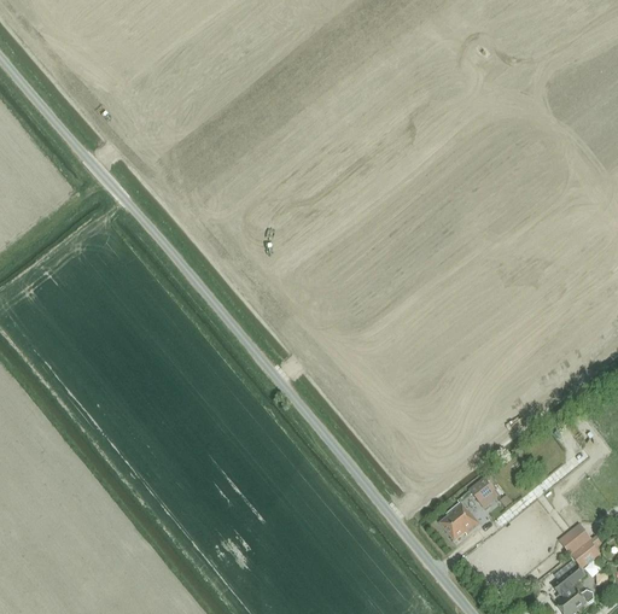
[(482,502),(496,491),(484,478),(470,489),(482,502)]
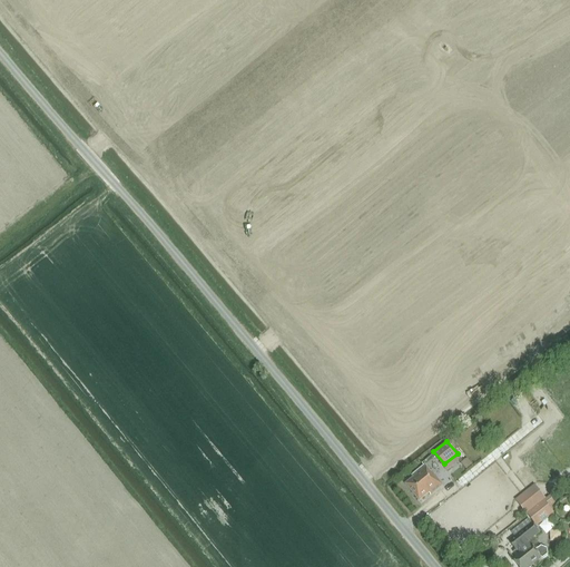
[(469,457),(462,462),(467,467),(472,462),(469,457)]
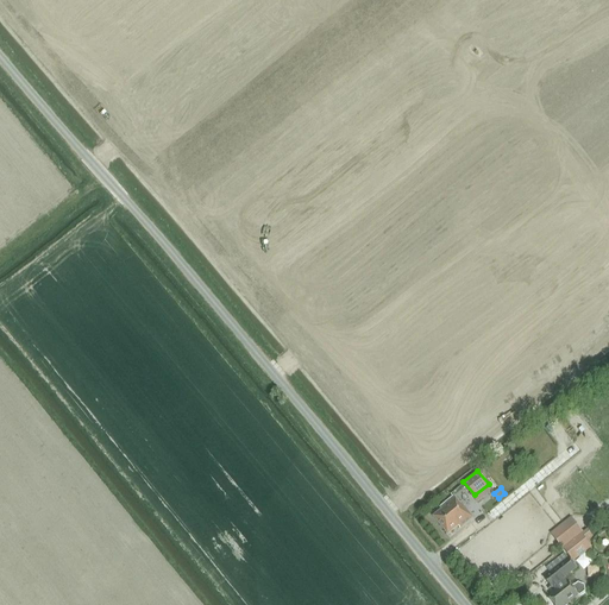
[(459,500),(453,492),(439,504),(440,506),(432,514),(447,533),(458,523),(459,525),(473,515),(462,499),(459,500)]
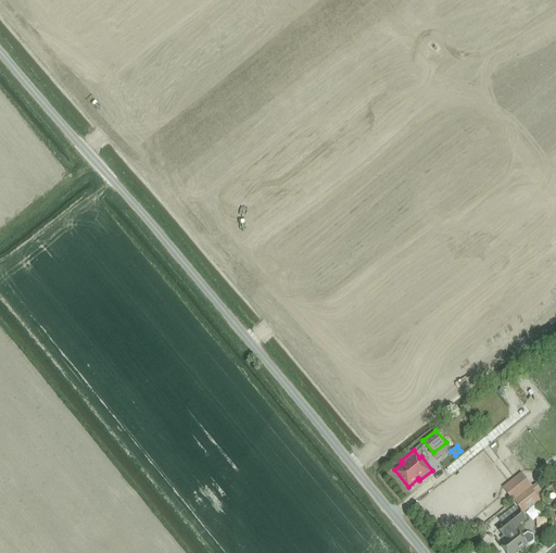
[(530,486),(532,484),(520,469),(501,485),(513,500),(513,499),(514,499),(530,486)]
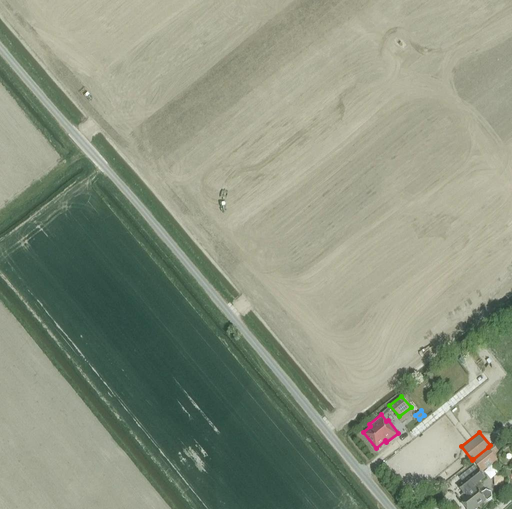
[(498,449),(493,443),(490,445),(488,447),(473,459),(481,470),(497,458),(493,453),(498,449)]
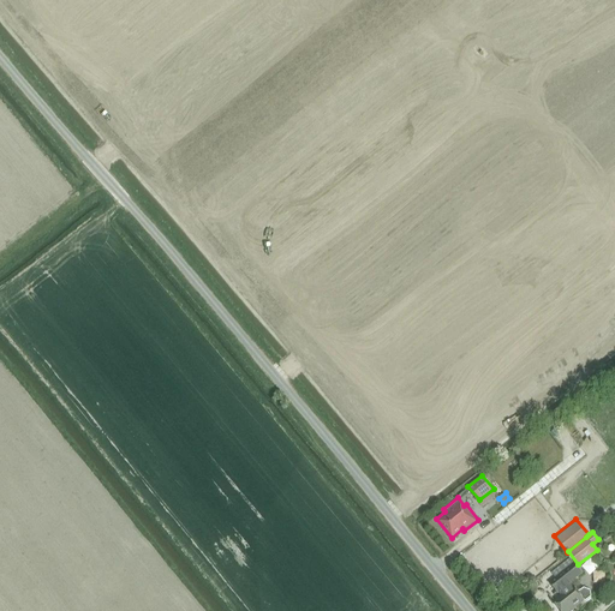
[(583,571),(573,559),(571,556),(561,563),(566,569),(550,581),(557,591),(559,589),(561,593),(554,599),(562,610),(566,610),(584,598),(585,599),(591,595),(590,588),(584,586),(583,587),(575,576),(583,571)]
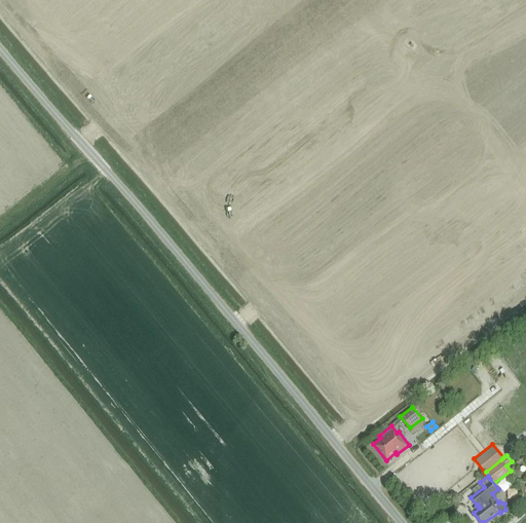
All buildings are outlined.
